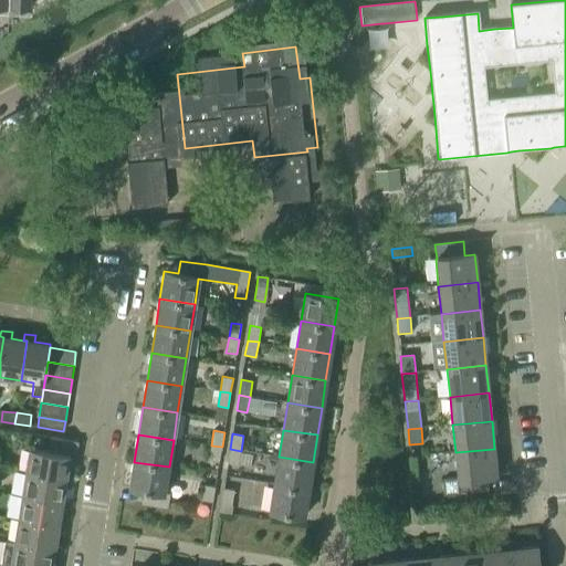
[(29,450),(25,473),(65,479),(65,477),(66,464),(74,465),(77,442),(50,438),(48,452),(29,450)]
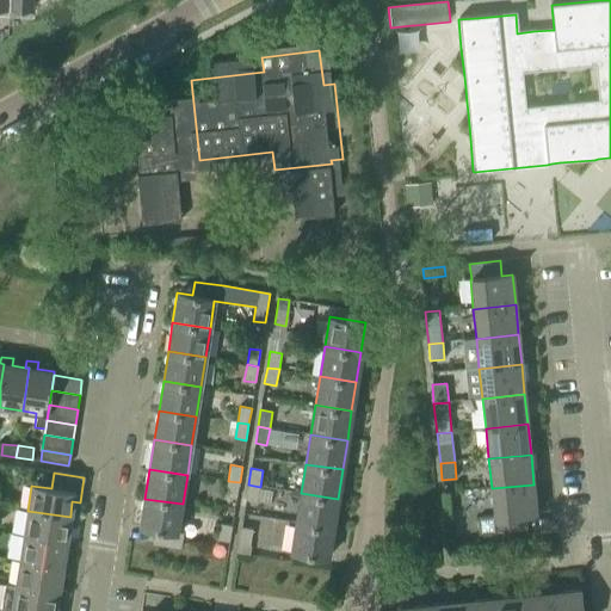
[(238,499),(240,482),(228,481),(224,497),(238,499)]
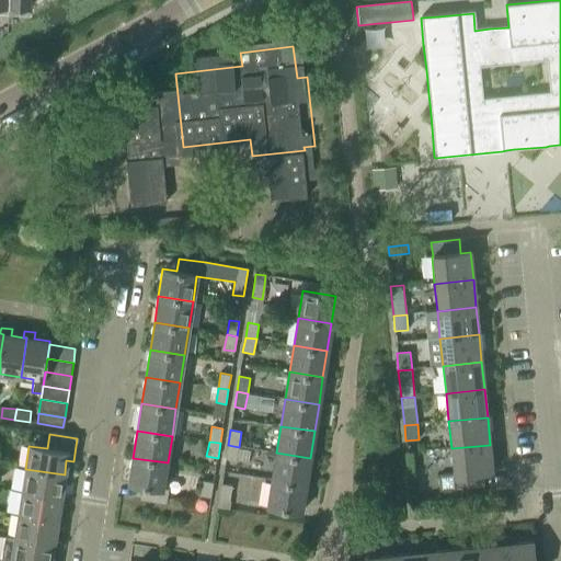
[(228,445),(226,459),(237,461),(239,447),(228,445)]
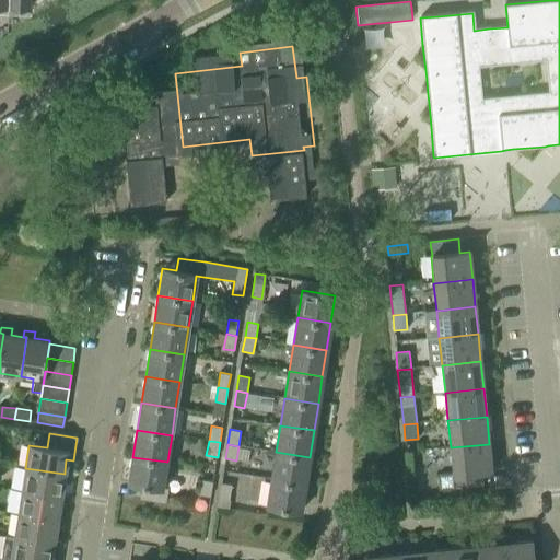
[(489,444),(451,447),(453,475),(438,477),(439,490),(483,486),(481,473),(492,471),(489,444)]
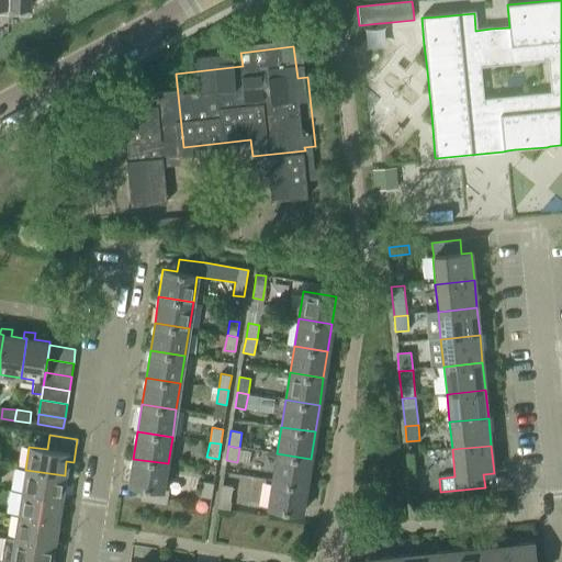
[(306,486),(311,459),(277,453),(272,481),(306,486)]
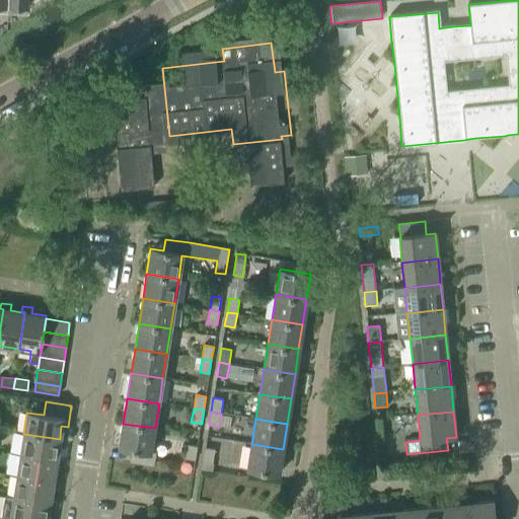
[(151,452),(155,428),(123,424),(119,448),(132,450),(130,462),(154,465),(156,453),(151,452)]
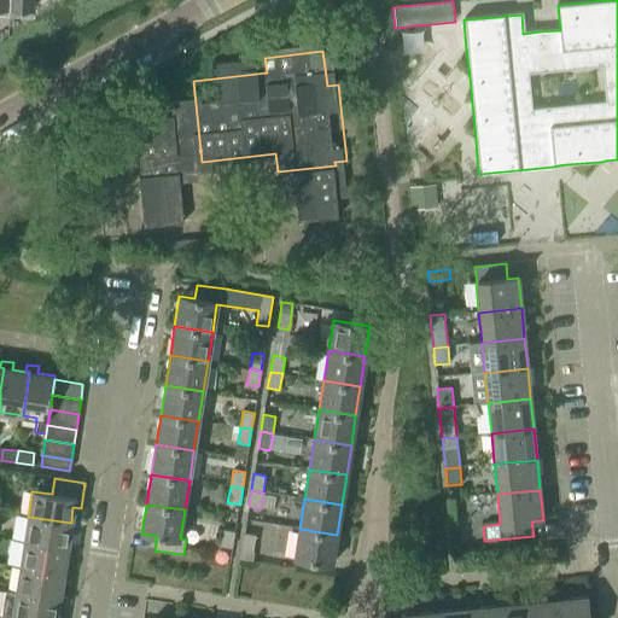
[(28,517),(23,542),(66,548),(68,544),(69,534),(76,535),(79,522),(71,520),(71,523),(28,517)]
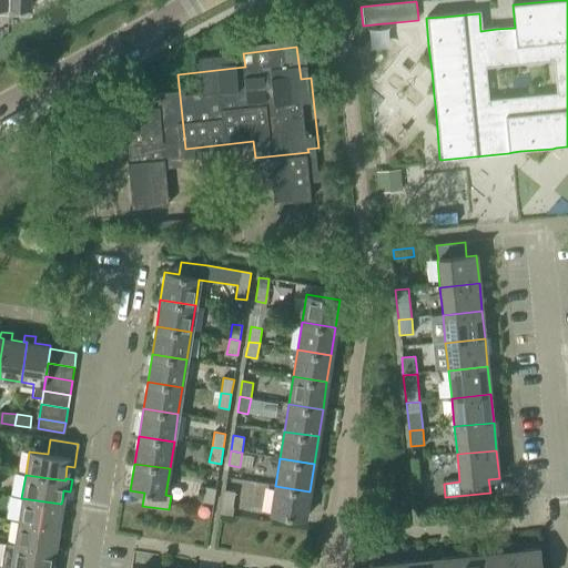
[(305,518),(310,492),(275,486),(271,513),(305,518)]
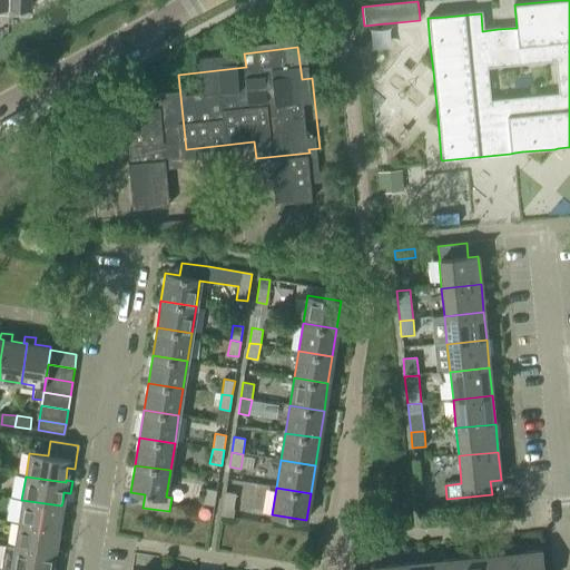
[(217,490),(206,489),(204,503),(215,505),(217,490)]
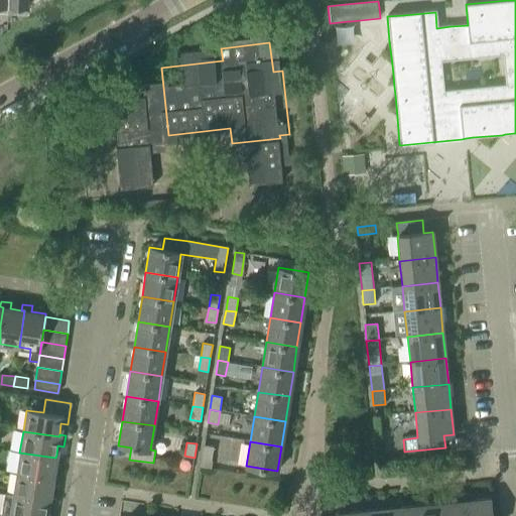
[(214,446),(204,445),(202,459),(212,461),(214,446)]
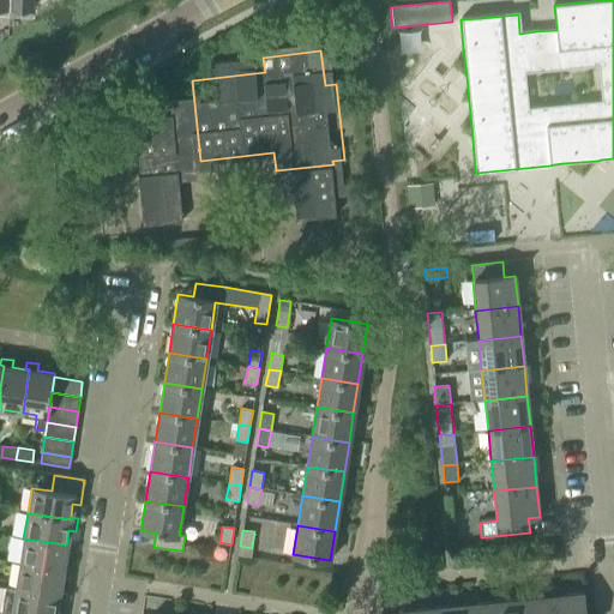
[(23,539),(19,564),(62,570),(62,567),(65,554),(72,555),(74,542),(67,541),(66,545),(23,539)]
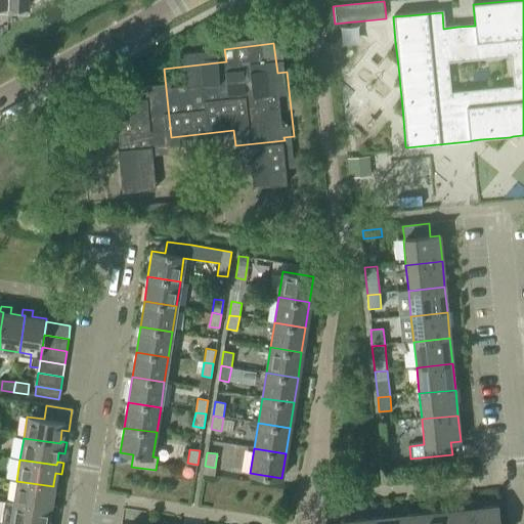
[(13,500),(13,503),(50,508),(50,506),(52,494),(58,495),(59,485),(53,484),(53,486),(16,481),(13,500)]
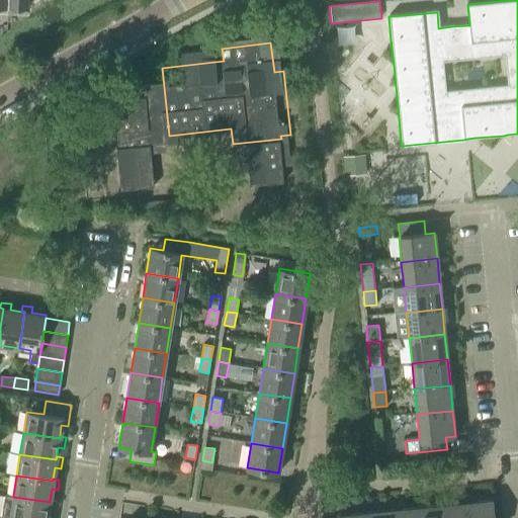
[(1,516),(1,517),(10,517),(51,517),(53,511),(54,511),(56,501),(50,500),(50,502),(13,497),(4,495),(1,516)]
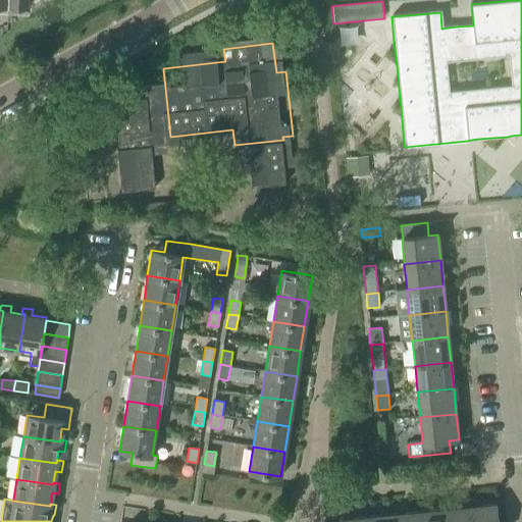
[(497,521),(496,504),(470,506),(471,521),(497,521)]
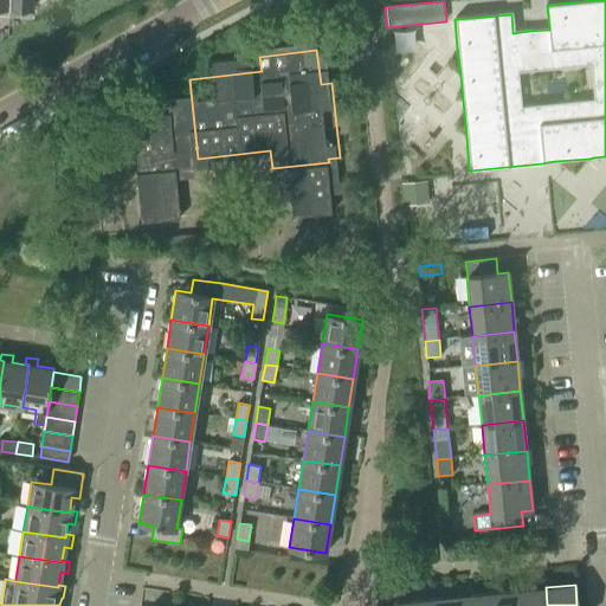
[(547,605),(546,587),(516,591),(516,605),(547,605)]
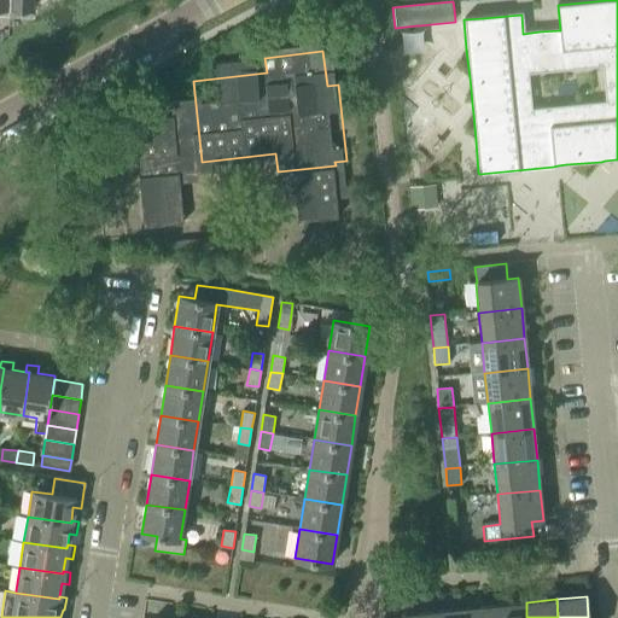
[(526,617),(526,602),(495,605),(496,617),(526,617)]
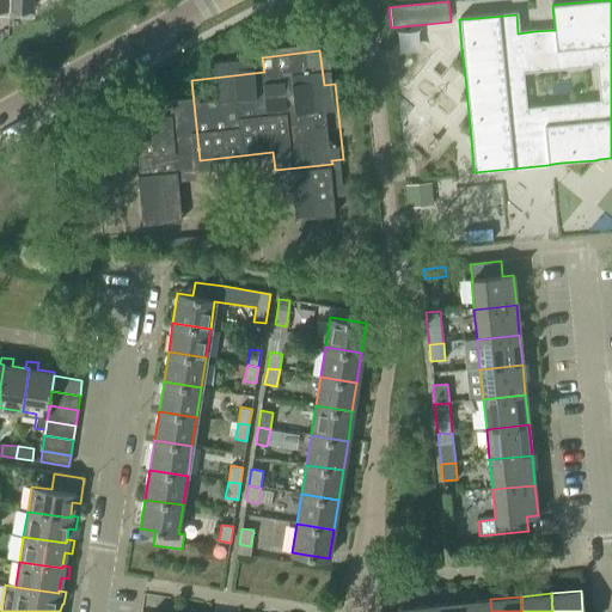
[(491,611),(490,599),(460,603),(460,611),(491,611)]
